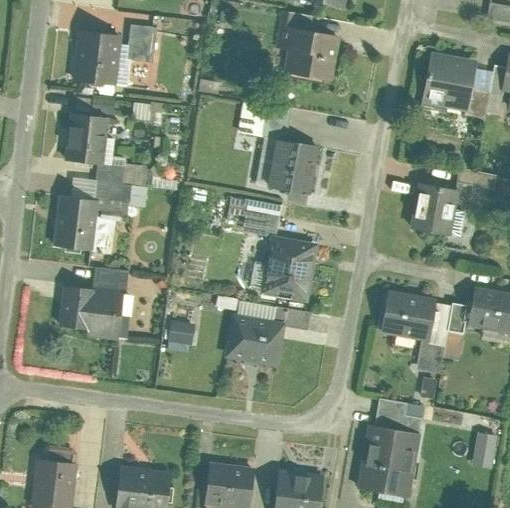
[(509,5),(490,2),(487,18),(509,22),(509,5)]
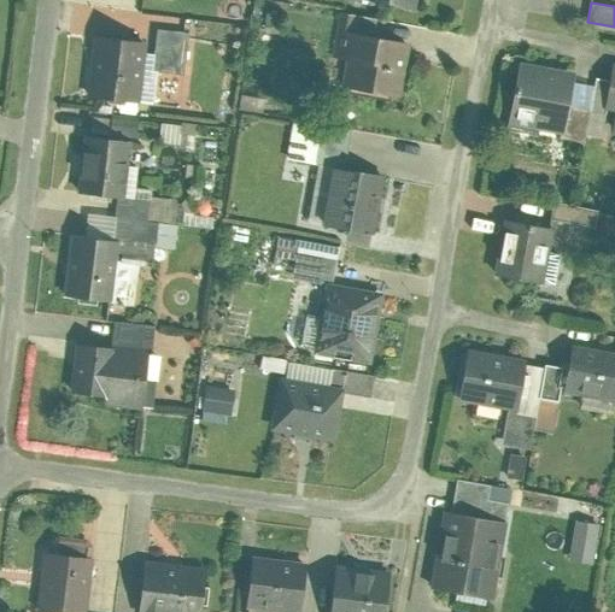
[(157,71),(185,75),(189,33),(157,29),(154,53),(158,54),(157,71)]
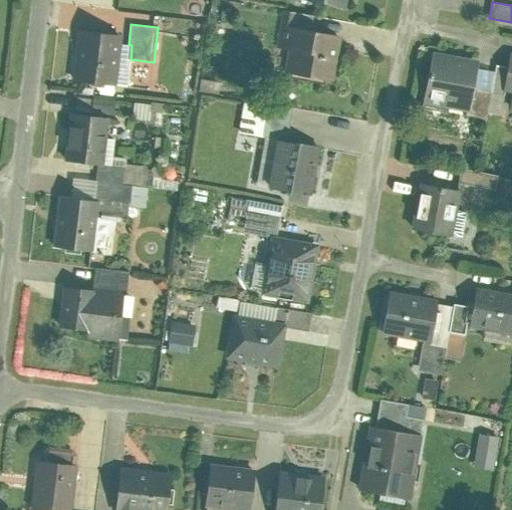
[(284,70),(333,80),(341,36),(292,27),(284,70)]
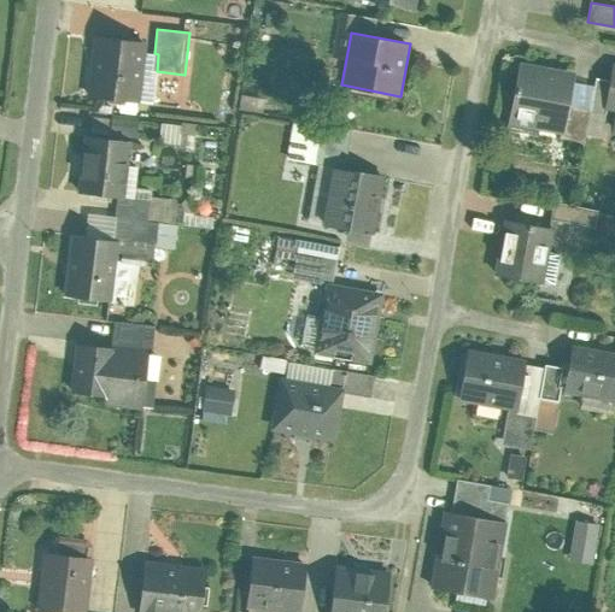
[(94,35),(87,95),(140,101),(146,52),(147,41),(94,35)]
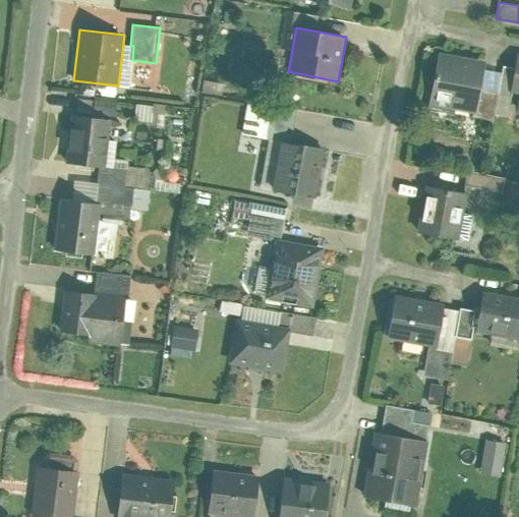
[(123,44),(118,85),(129,87),(133,46),(123,44)]
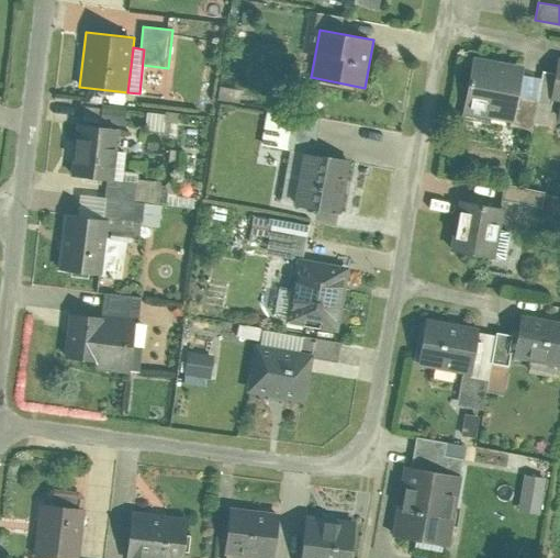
[(513,123),(523,66),(472,58),(463,114),(513,123)]
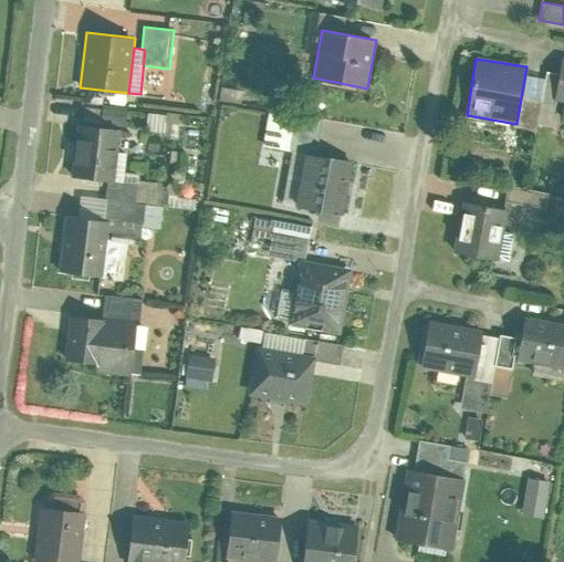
[(561,73),(546,71),(541,103),(555,105),(561,73)]
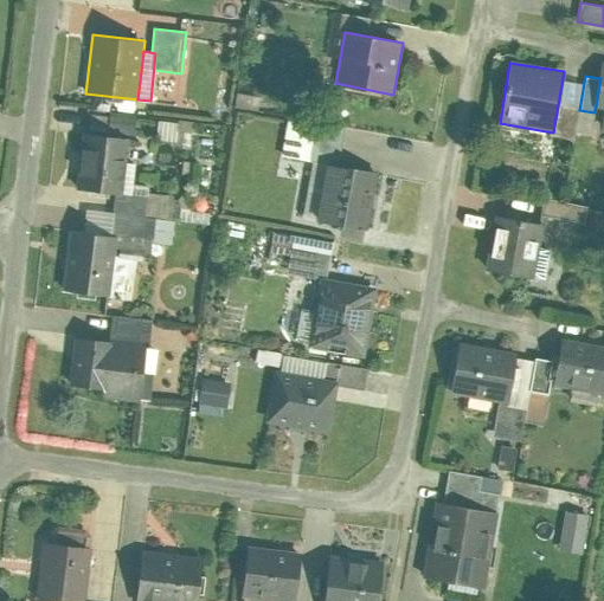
[(261,96),(238,92),(236,105),(258,110),(261,96)]
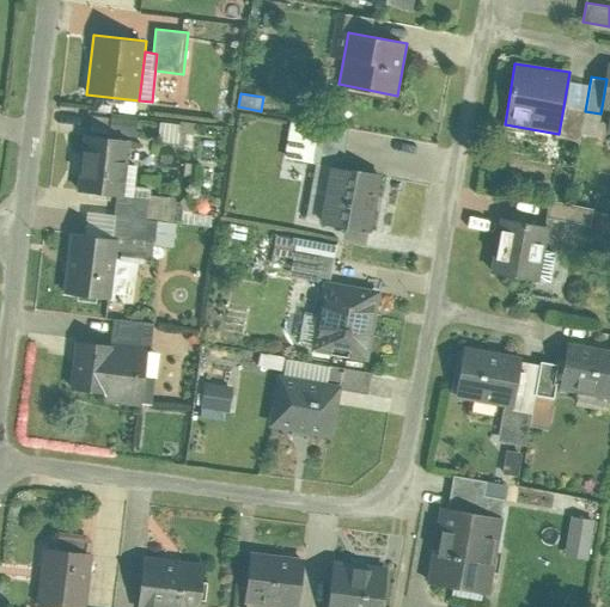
[(319,158),(327,118),(298,112),(290,153),(319,158)]
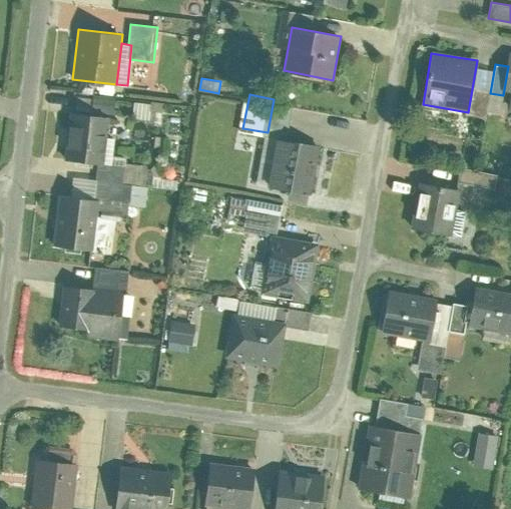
[(151,103),(134,101),(133,118),(149,120),(151,103)]
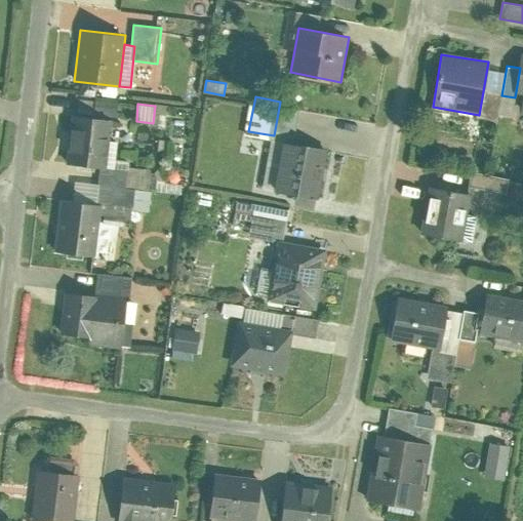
[(71,116),(66,164),(107,169),(112,121),(71,116)]
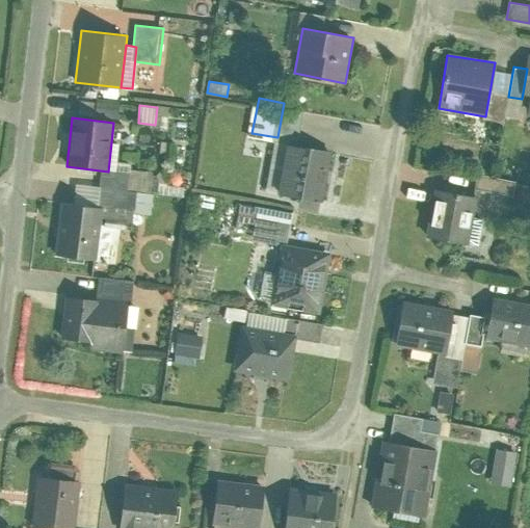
[(277,193),(322,203),(332,154),(287,144),(277,193)]
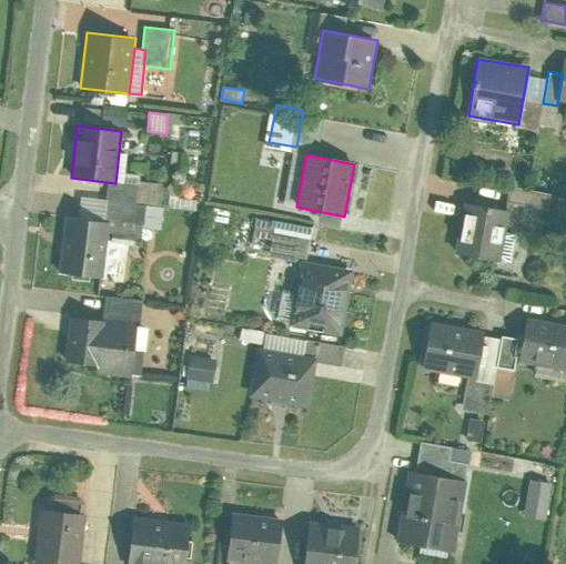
[(164,184),(140,181),(137,203),(162,207),(164,184)]
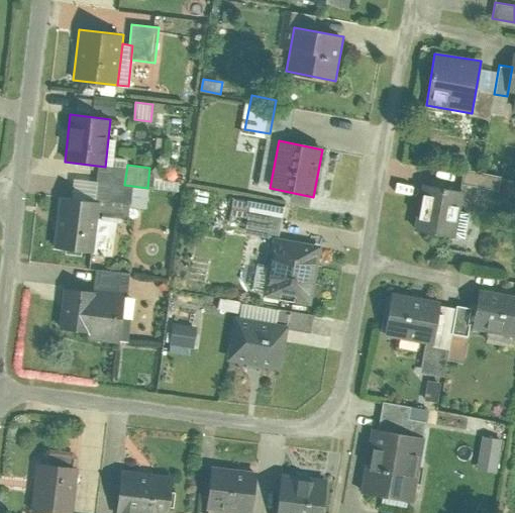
[(98,182),(96,202),(130,206),(132,186),(124,185),(126,170),(100,167),(98,182)]
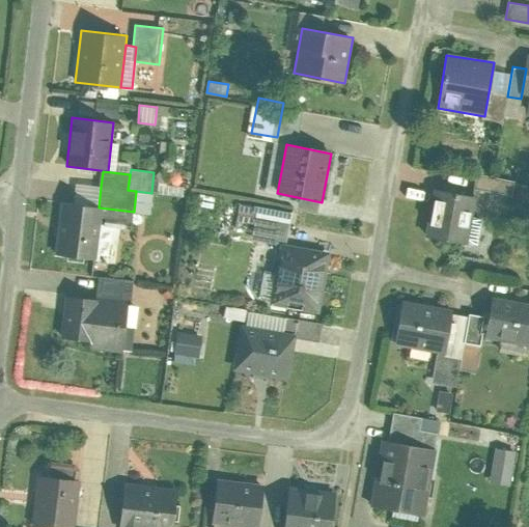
[(76,184),(73,204),(99,207),(101,187),(76,184)]
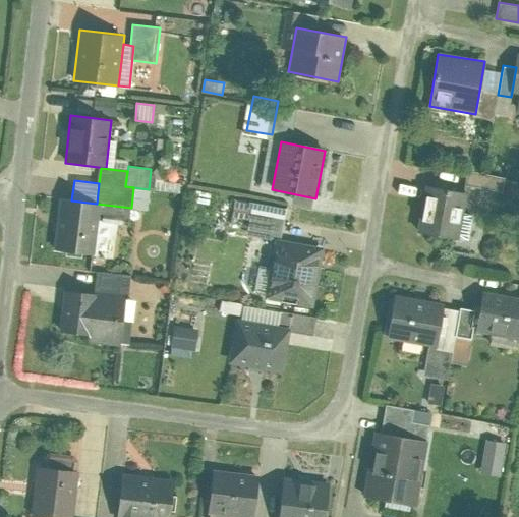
[(417,231),(458,238),(466,194),(425,186),(417,231)]
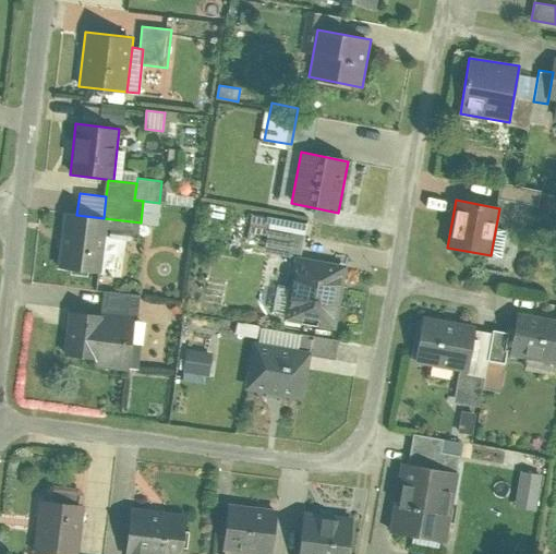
[(256,209),(251,241),(307,251),(313,218),(256,209)]
